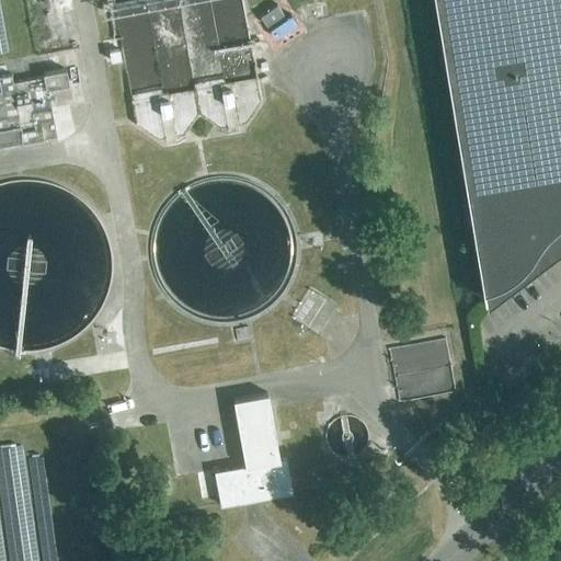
[(560,0),(433,0),(483,300),(484,300),(485,305),(560,247),(560,0)]
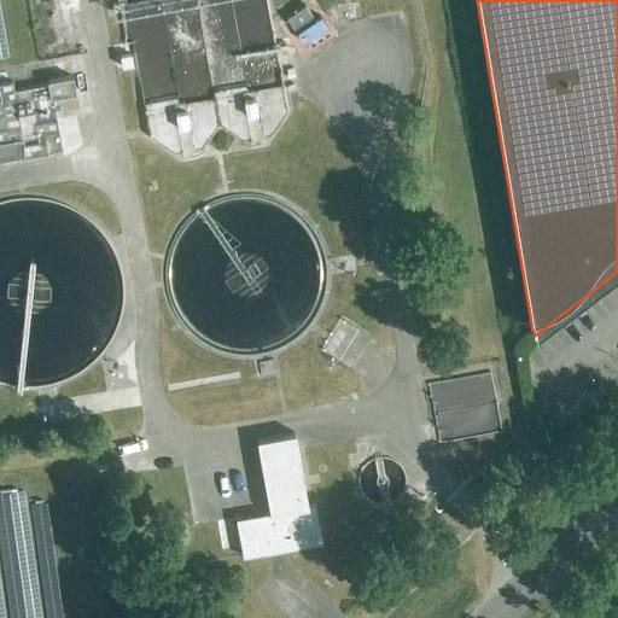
[(75,93),(71,77),(47,81),(47,86),(13,92),(12,82),(0,85),(0,98),(0,101),(0,100),(0,161),(62,150),(54,111),(60,110),(58,97),(75,93)]
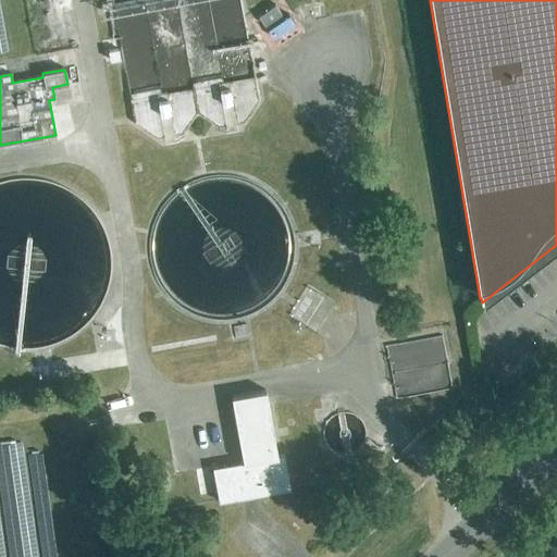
[(245,122),(259,100),(254,77),(131,100),(135,124),(157,139),(164,137),(166,144),(175,141),(175,135),(182,134),(197,113),(219,127),(226,126),(227,133),(237,130),(236,124),(245,122)]
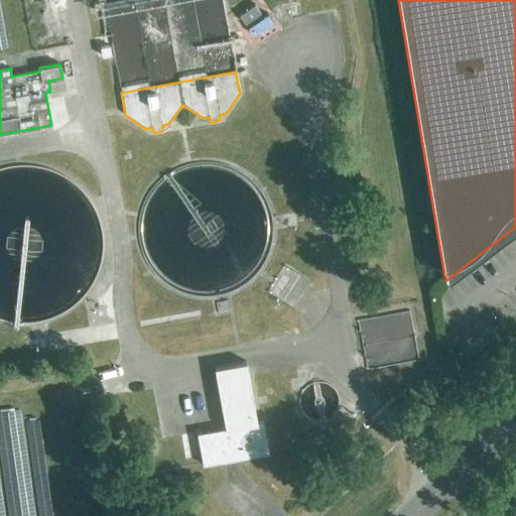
[(396,346),(415,347),(416,336),(396,336),(396,346)]
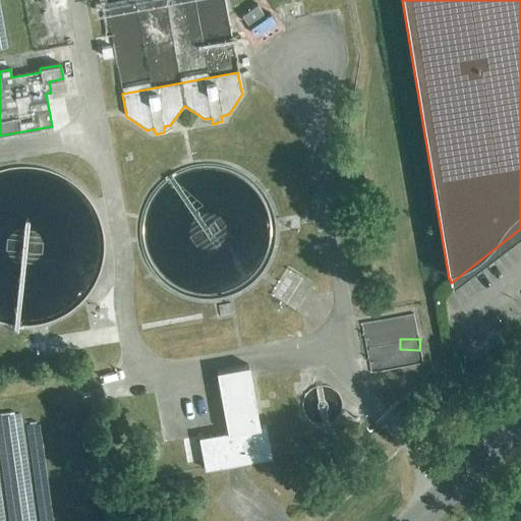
[(258,427),(252,391),(247,366),(216,372),(227,433),(198,439),(204,466),(205,471),(271,459),(271,455),(266,426),(258,427)]
